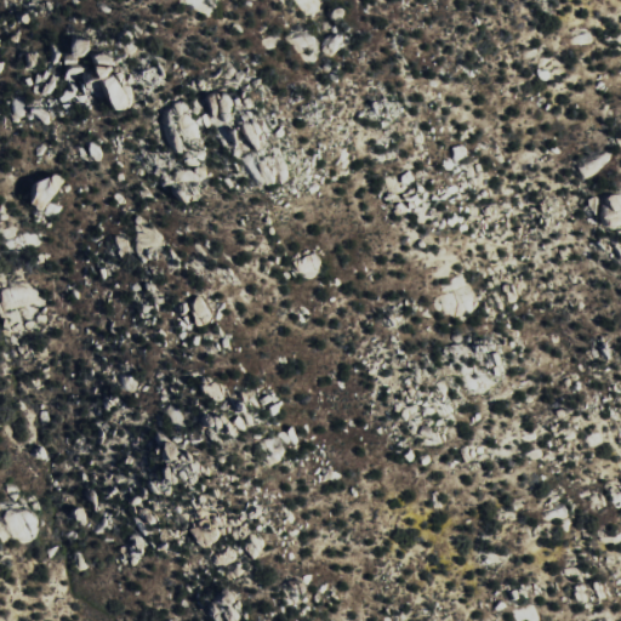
[(235,92),(220,107),(238,126),(248,115),(241,109),(248,104),(235,92)]
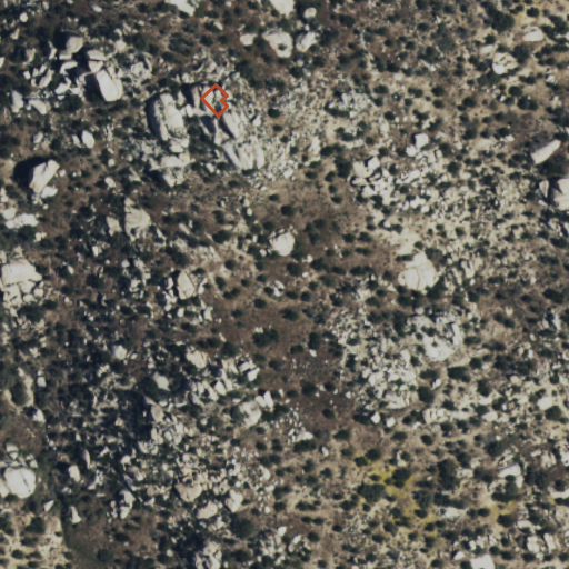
[(158,140),(188,139),(188,136),(191,136),(190,116),(181,116),(181,100),(157,101),(158,140)]
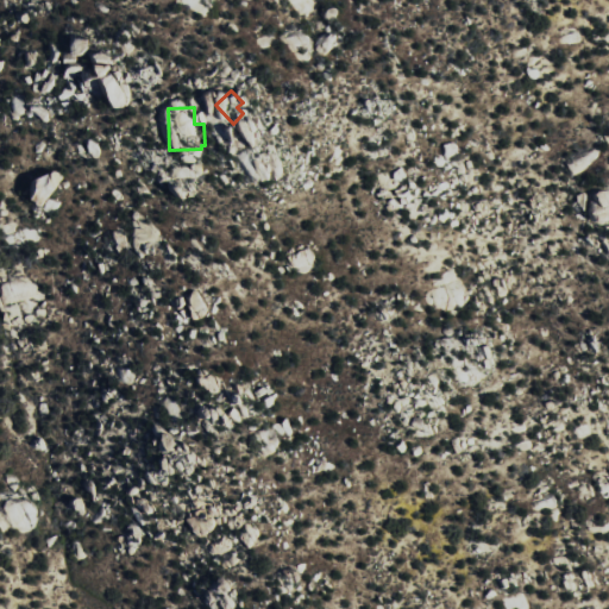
[(265,132),(270,129),(263,119),(250,130),(265,149),(274,143),(265,132)]
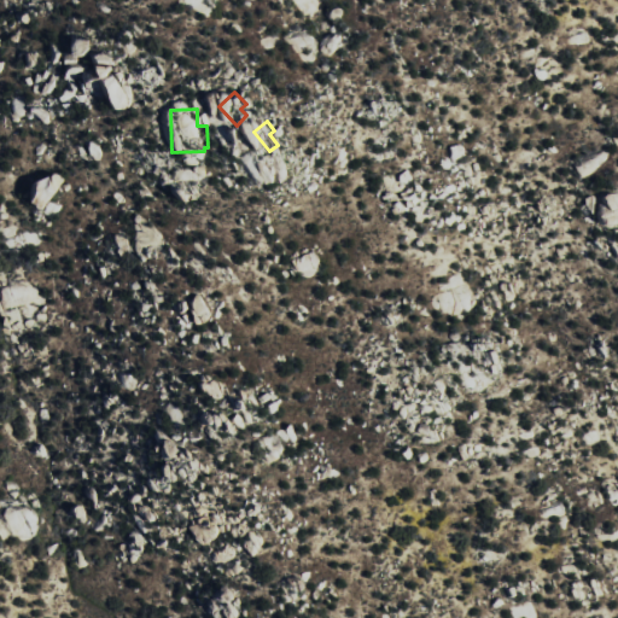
[(63,209),(57,197),(64,193),(56,176),(30,187),(45,217),(63,209)]
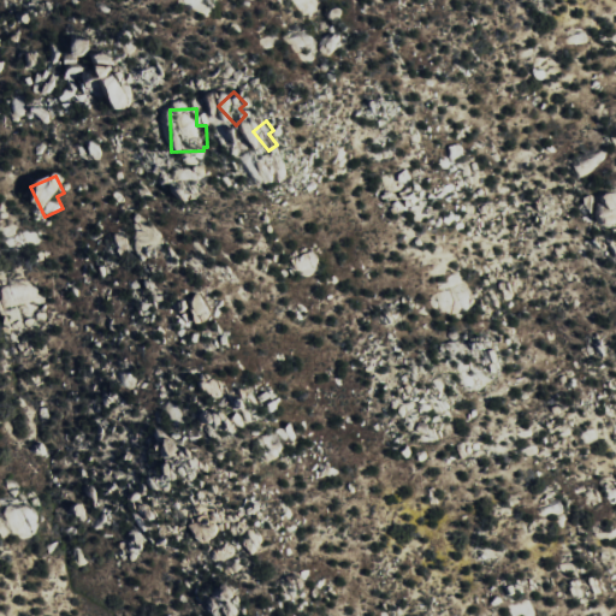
[(615,207),(615,203),(612,191),(597,196),(602,212),(615,207)]
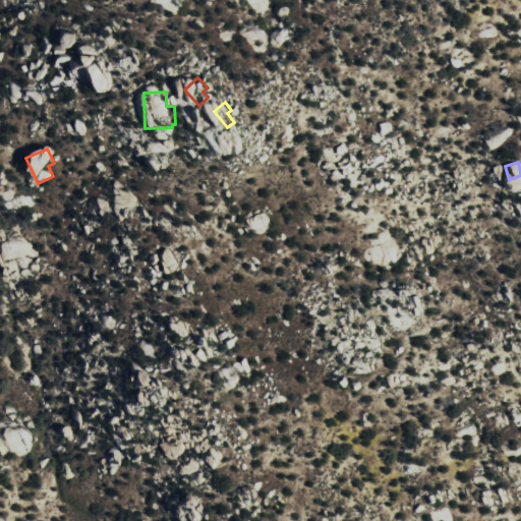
[(254,235),(274,227),(268,211),(248,218),(254,235)]
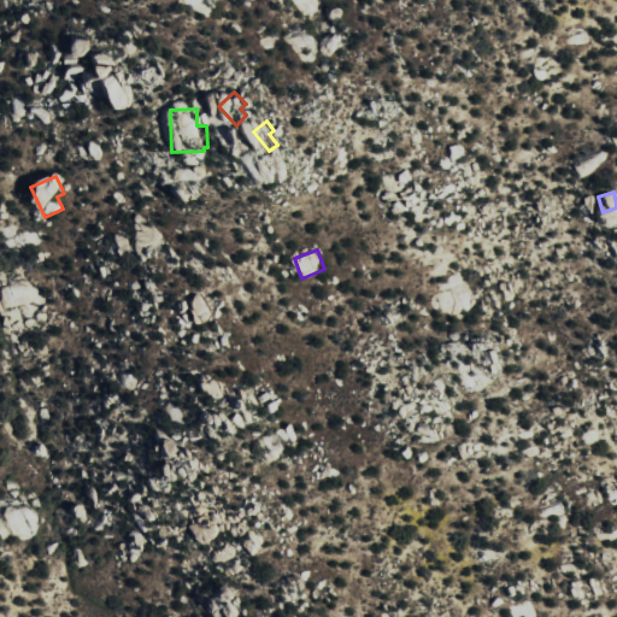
[(282,445),(278,434),(259,441),(266,463),(280,458),(276,446),(282,445)]
